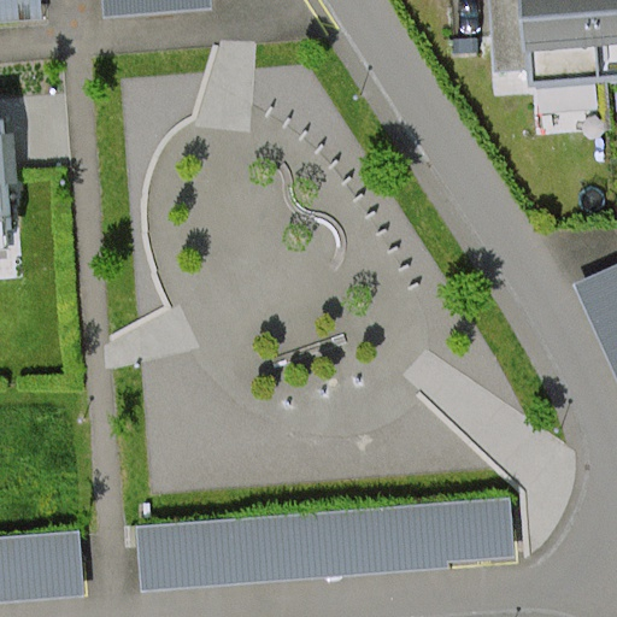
[(0,0),(0,21),(43,18),(41,0),(0,0)]
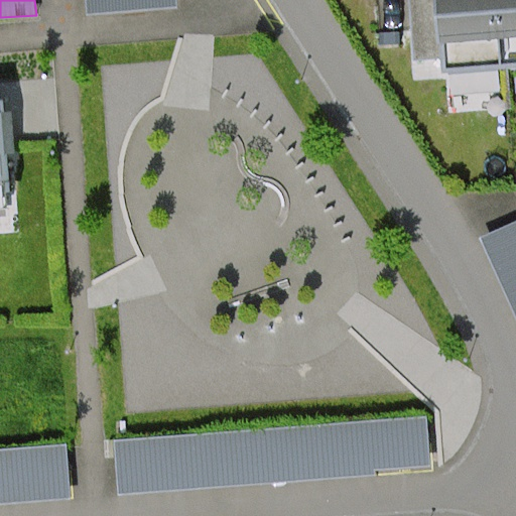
[(88,0),(89,13),(178,8),(177,0),(88,0)]
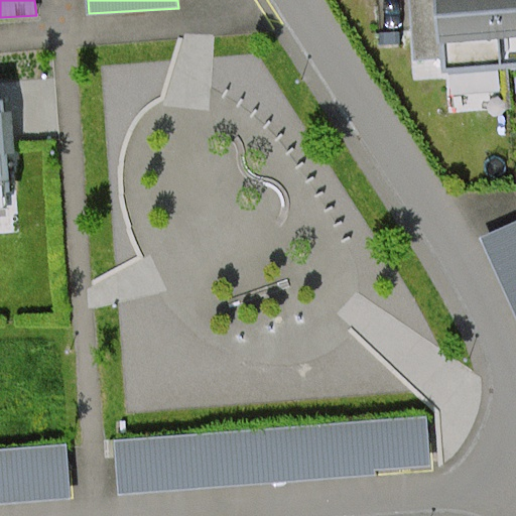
[(515,0),(438,0),(443,51),(515,44),(515,0)]
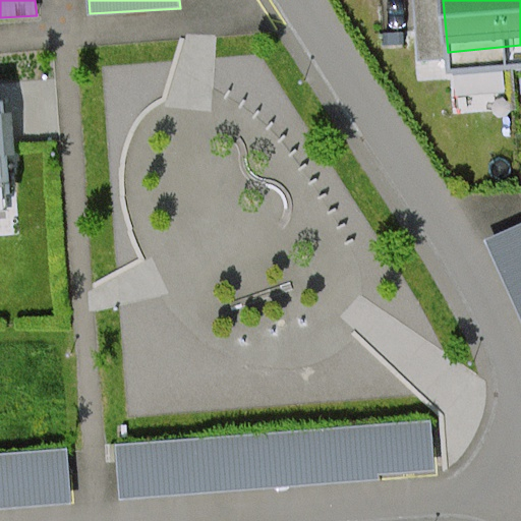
[(0,210),(9,209),(1,102),(0,102),(0,210)]
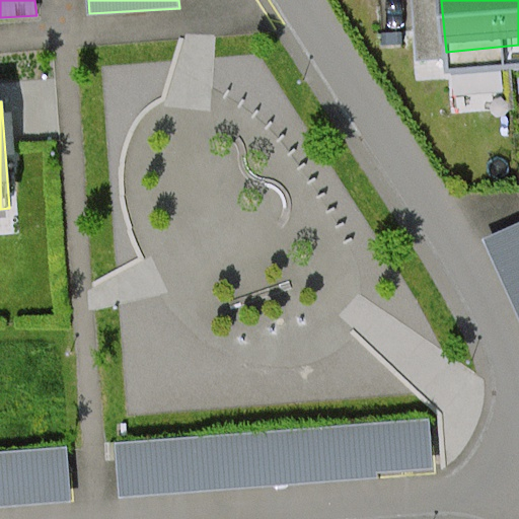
[(518,224),(487,239),(518,310),(518,224)]
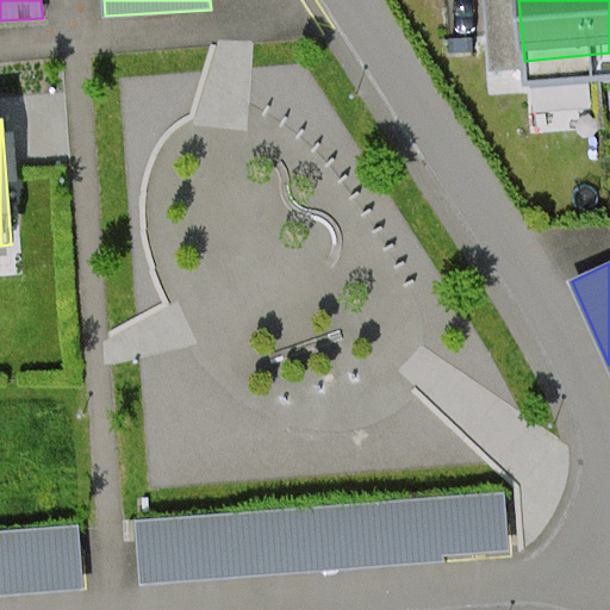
[(137,522),(142,582),(510,552),(505,492),(151,521),(137,522)]
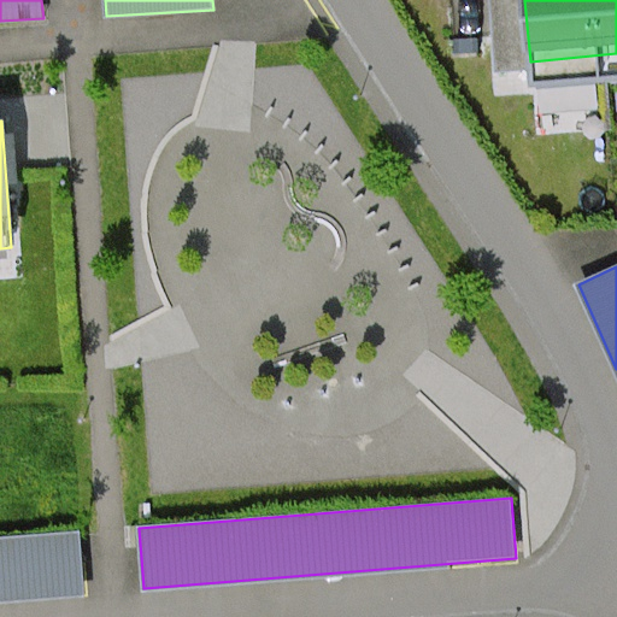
[(0,539),(0,599),(86,592),(81,533),(0,539)]
